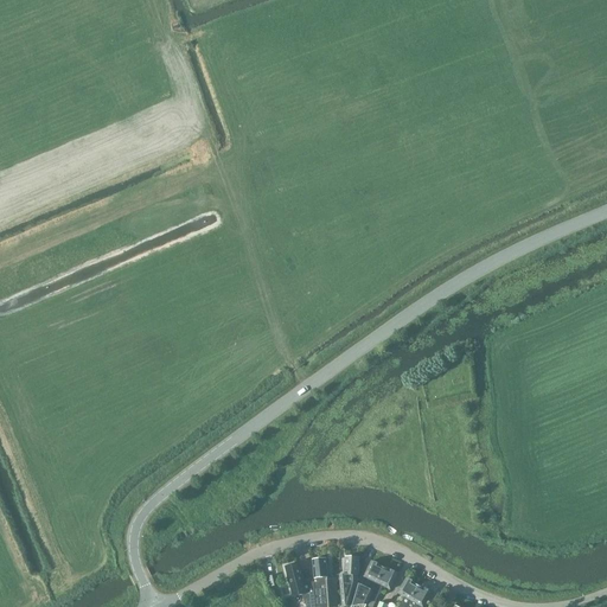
[(345,557),(345,576),(339,576),(342,606),(344,606),(351,606),(357,585),(358,576),(359,558),(345,557)]
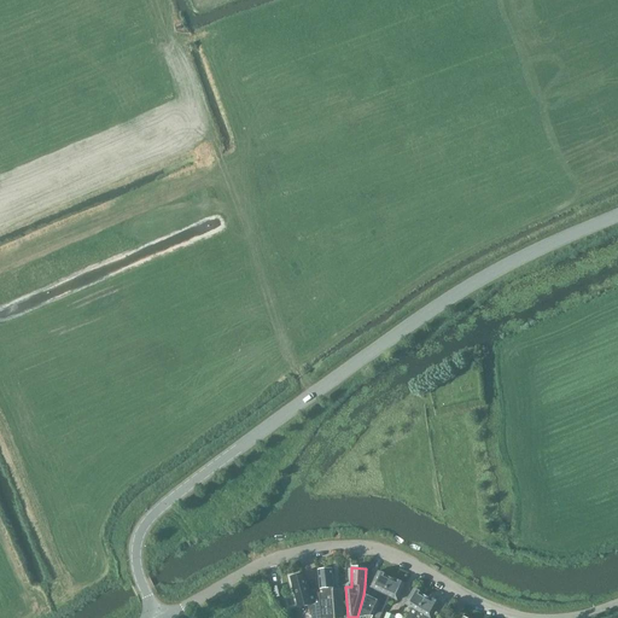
[(334,617),(336,617),(343,617),(340,590),(334,592),(332,570),(319,571),(320,589),(322,589),(322,593),(320,593),(322,617),(334,617)]
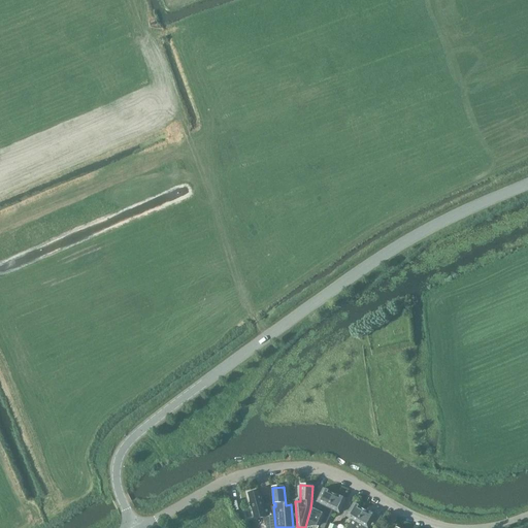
[(323,505),(320,513),(311,508),(304,527),(305,527),(317,527),(319,521),(321,522),(334,494),(323,489),(317,502),(323,505)]
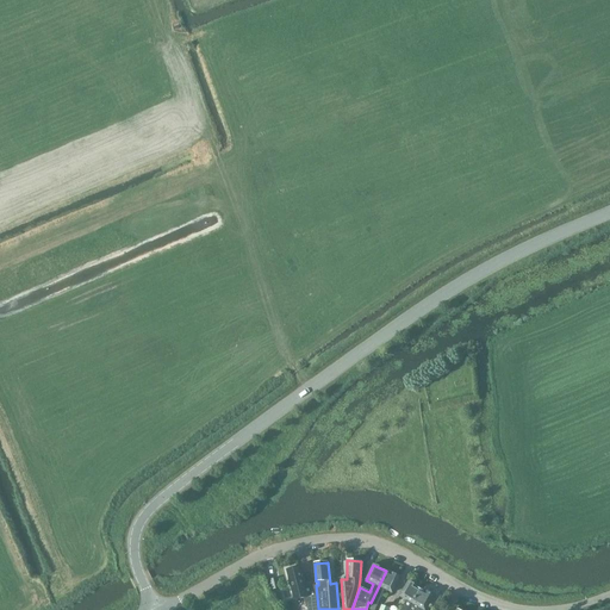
[(307,609),(317,609),(315,585),(305,587),(300,567),(287,571),(294,598),(304,596),(307,609)]
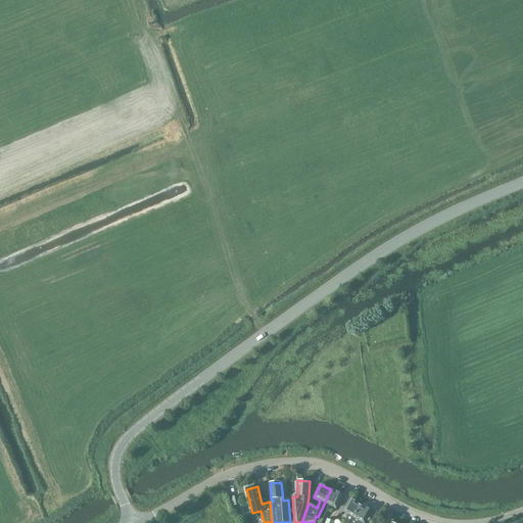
[(342,495),(331,489),(318,517),(323,520),(330,506),(336,509),(342,495)]
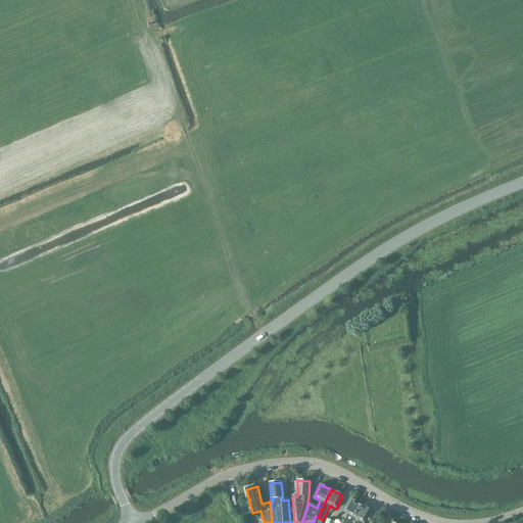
[(234,507),(240,505),(237,496),(231,497),(234,507)]
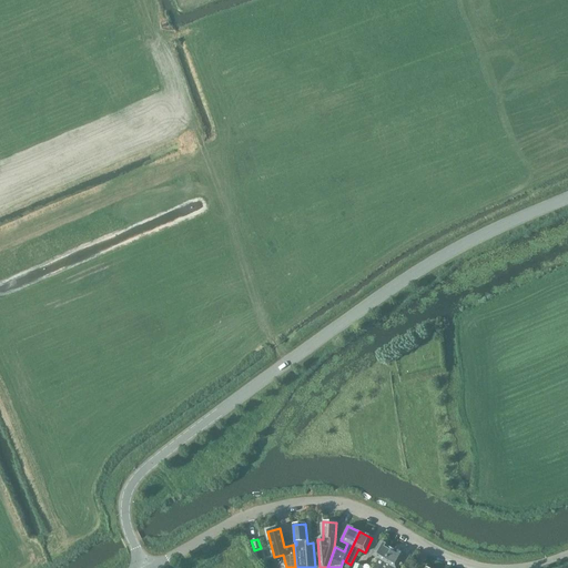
[(372,556),(378,559),(373,567),(379,567),(392,548),(379,541),(372,556)]
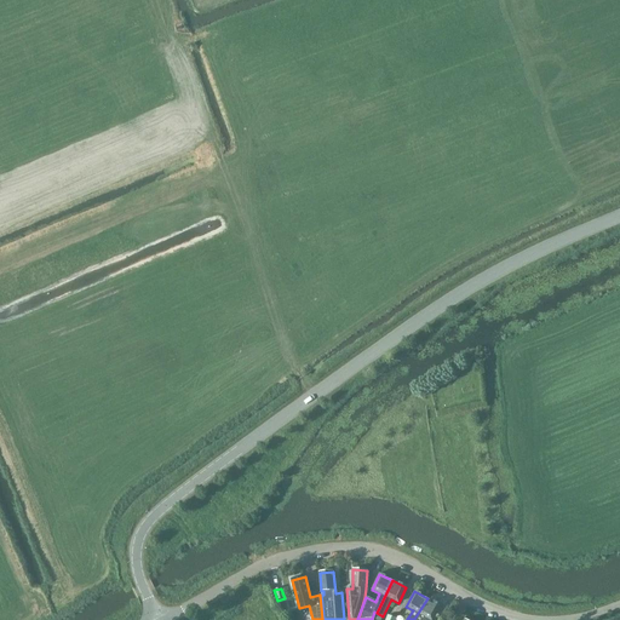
[(432,619),(441,606),(428,598),(414,619),(432,619)]
